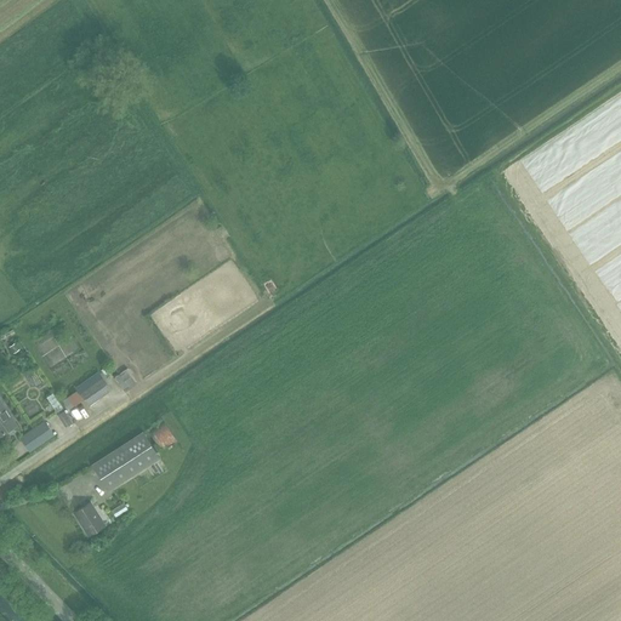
[(9,347),(13,354),(21,349),(16,343),(9,347)]
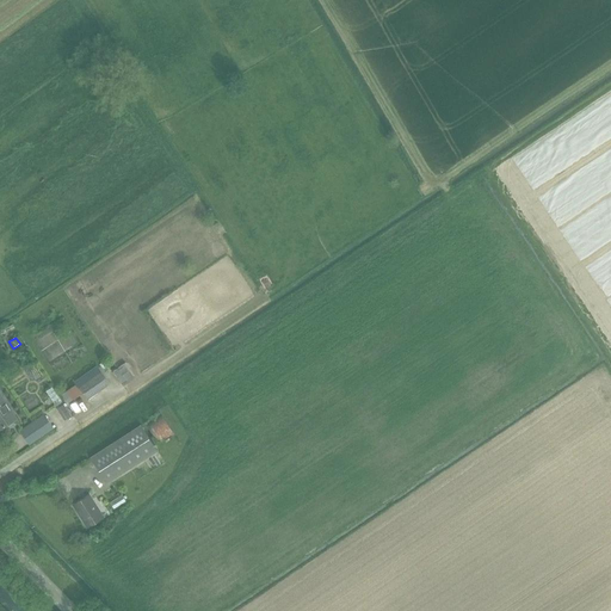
[(123,365),(118,369),(113,371),(123,386),(133,380),(123,365)]
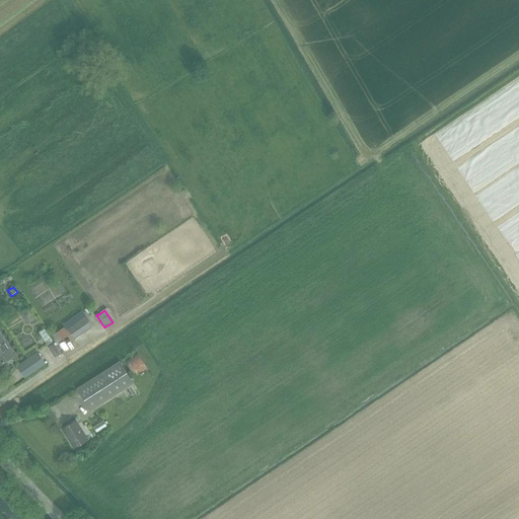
[(74,340),(92,326),(85,316),(67,328),(74,340)]
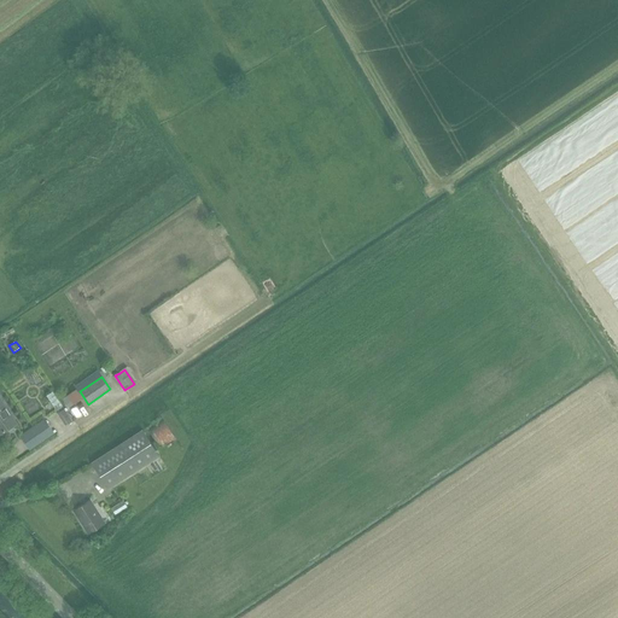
[(0,433),(10,427),(16,423),(0,400),(0,433)]
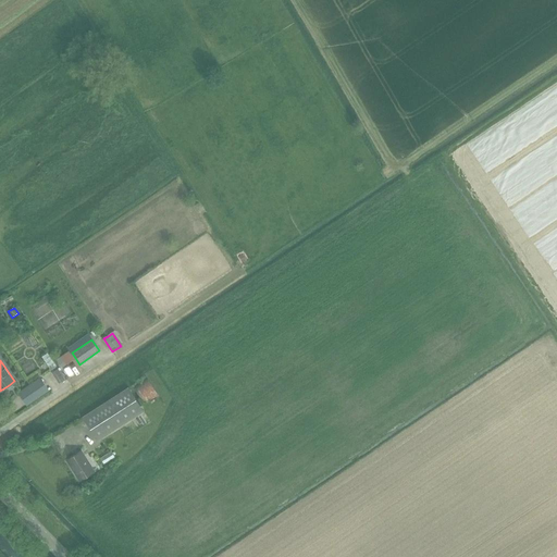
[(52,373),(59,384),(64,381),(58,370),(52,373)]
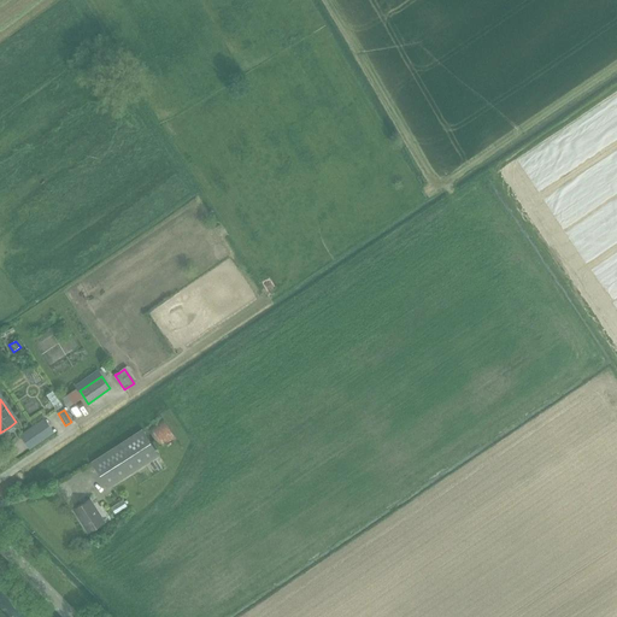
[(21,435),(30,450),(53,433),(45,418),(21,435)]
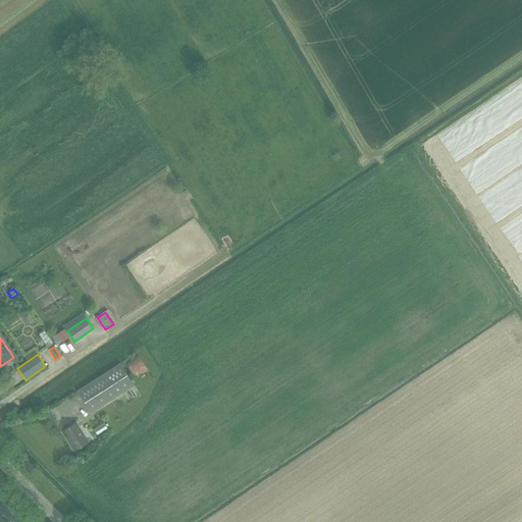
[(125,362),(136,380),(149,372),(138,355),(125,362)]
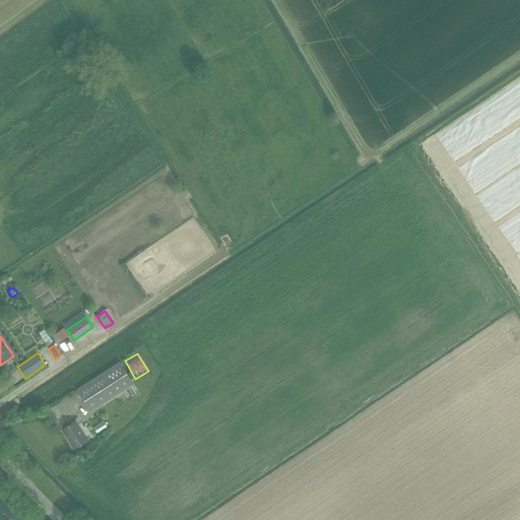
[(134,383),(120,362),(77,390),(90,411),(134,383)]
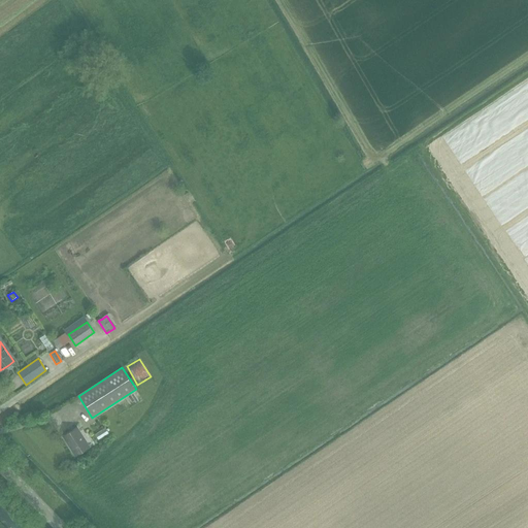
[(89,448),(76,428),(63,436),(75,456),(89,448)]
